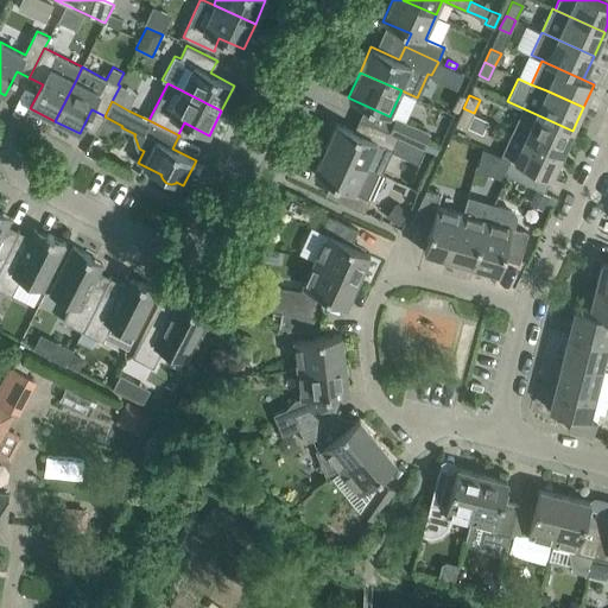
[(523,108),(512,131),(514,132),(562,154),(572,131),(520,107),(523,108)]
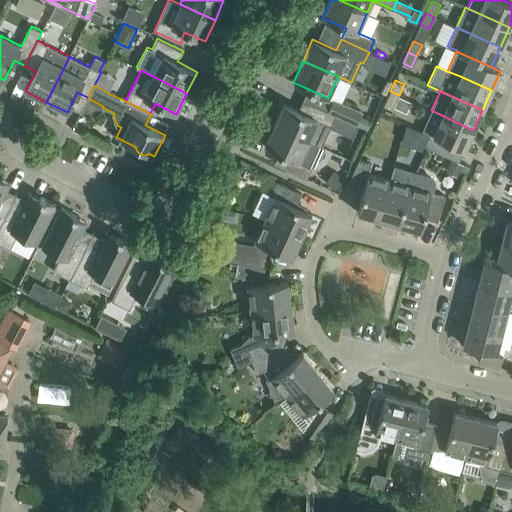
[(393,107),(399,95),(390,91),(385,103),(393,107)]
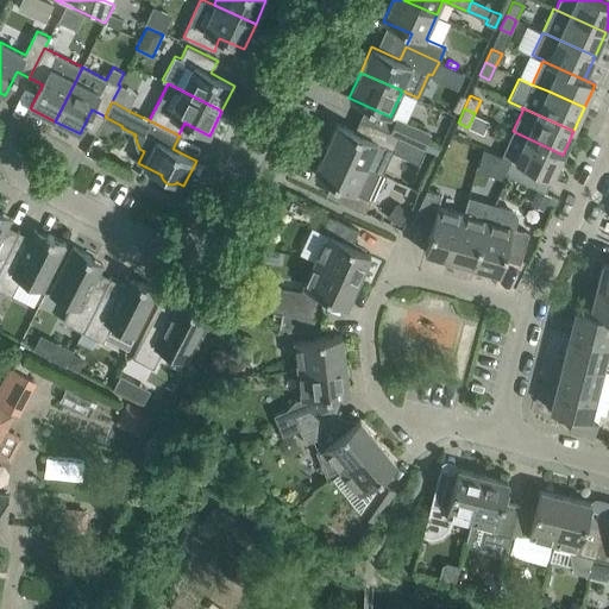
[(389,132),(400,137),(424,148),(425,148),(429,137),(431,132),(396,117),(389,132)]
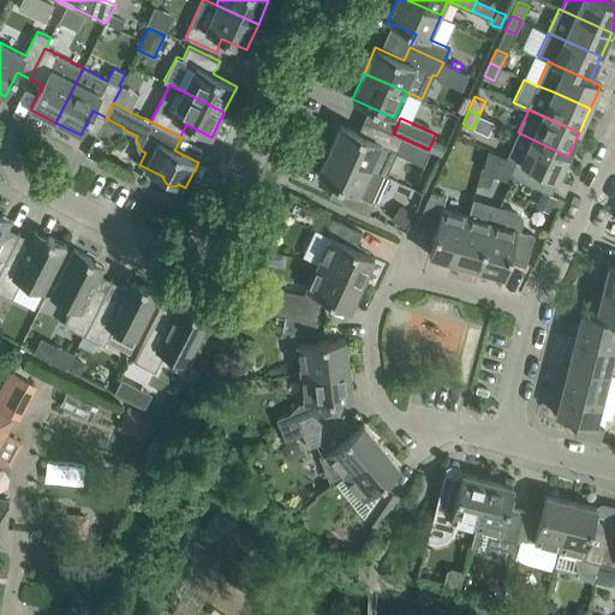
[(404,138),(393,133),(372,124),(366,137),(340,125),(328,150),(383,175),(386,175),(404,138)]
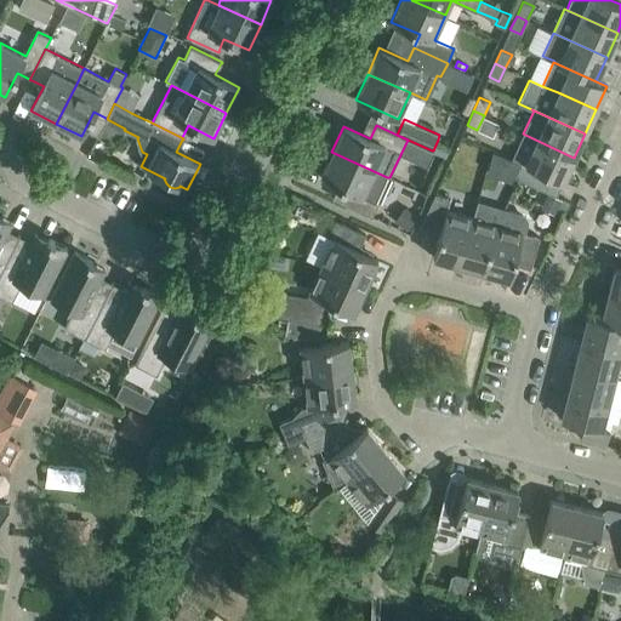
[(574,158),(525,135),(523,134),(512,159),(520,163),(563,182),(574,158)]
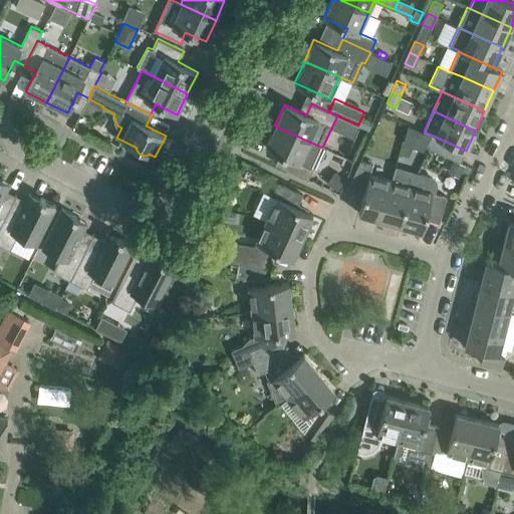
[(362,115),(358,124),(368,130),(373,120),(362,115)]
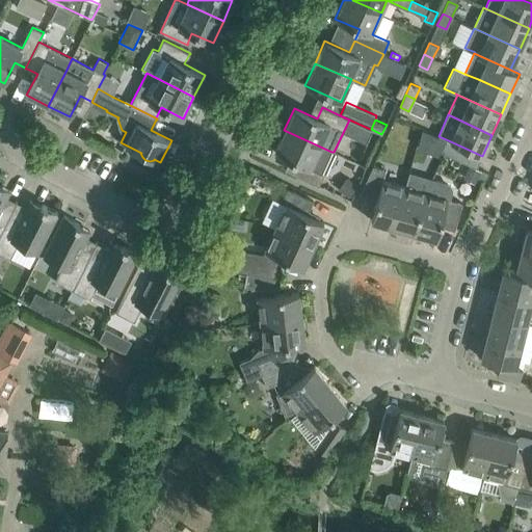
[(322,173),(331,152),(284,130),(274,152),(297,162),(292,174),(319,185),(324,174),(322,173)]
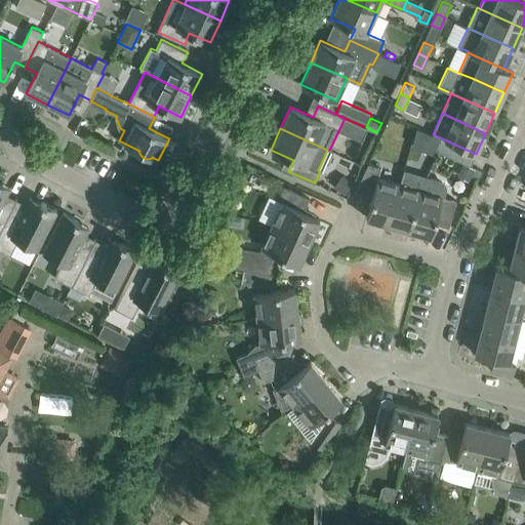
[(476,154),(440,137),(435,150),(463,162),(471,166),(476,154)]
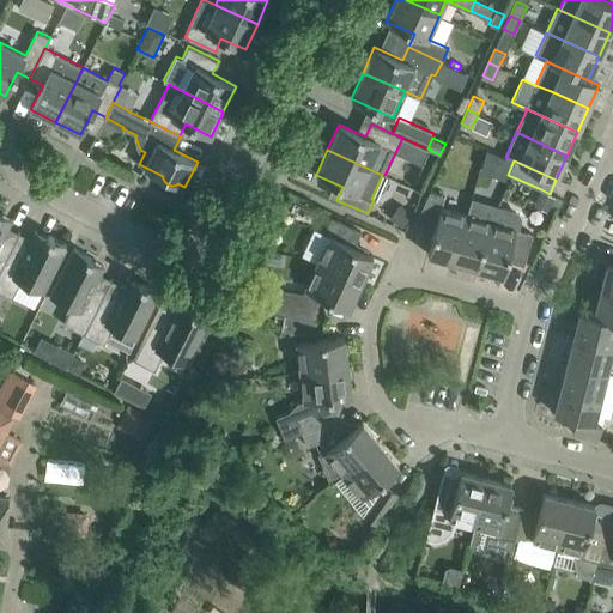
[(541,189),(534,205),(547,211),(554,195),(550,194),(541,189)]
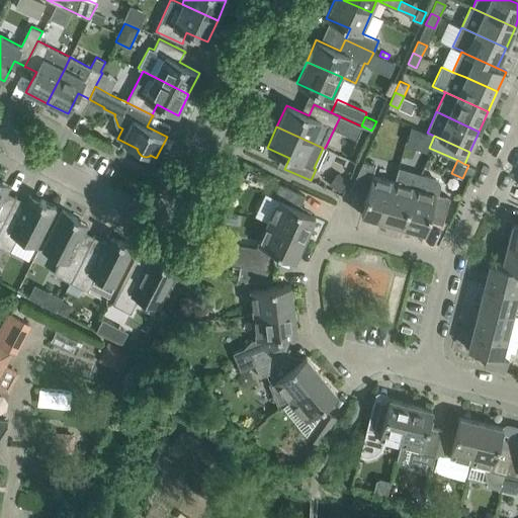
[(381,224),(395,181),(372,175),(375,165),(363,161),(351,188),(367,193),(361,214),(381,220),(380,224),(381,224)]
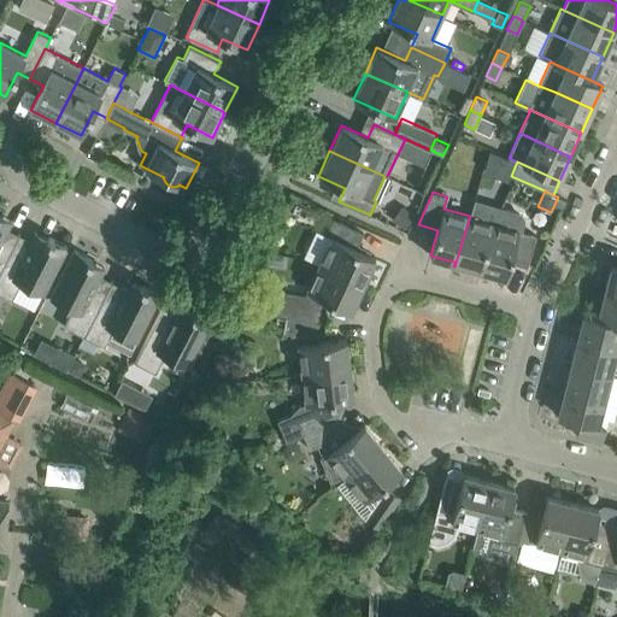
[(470,216),(454,266),(469,270),(470,266),(475,268),(474,272),(480,274),(481,274),(482,270),(481,270),(494,223),(501,209),(479,203),(474,217),(470,216)]
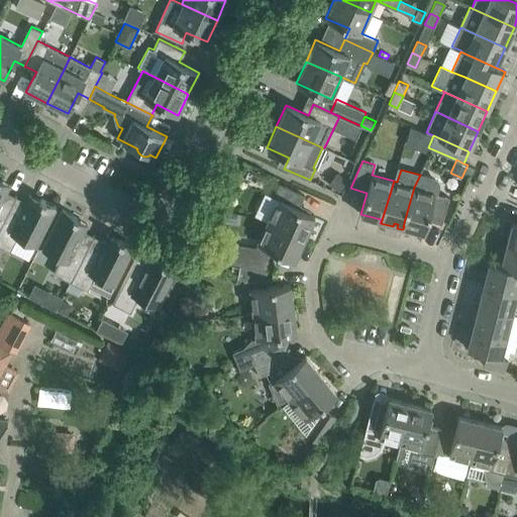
[(337,172),(327,183),(338,191),(347,180),(337,172)]
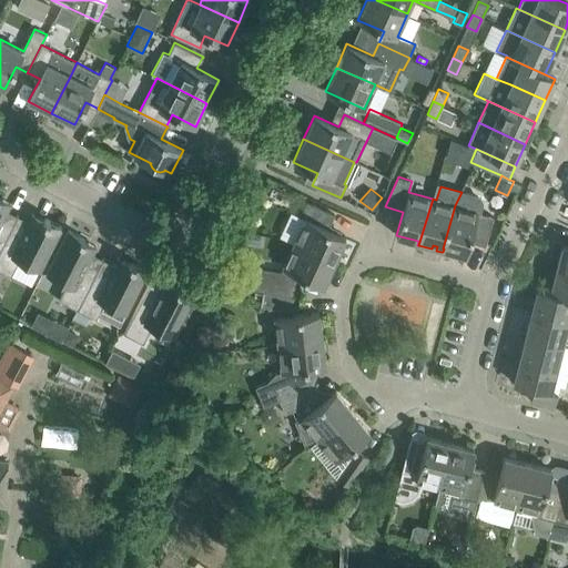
[(443,249),(444,249),(466,255),(470,242),(485,245),(494,216),(478,212),(482,202),(479,198),(462,192),(455,205),(443,249)]
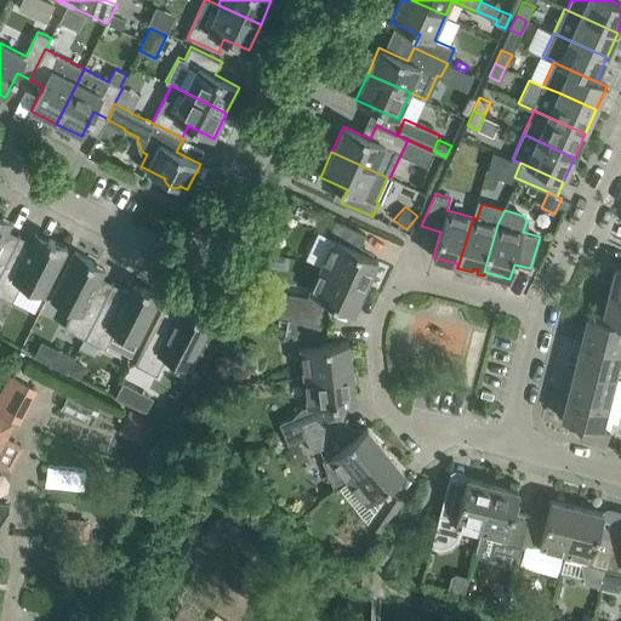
[(0,273),(20,235),(7,229),(11,222),(0,216),(0,273)]
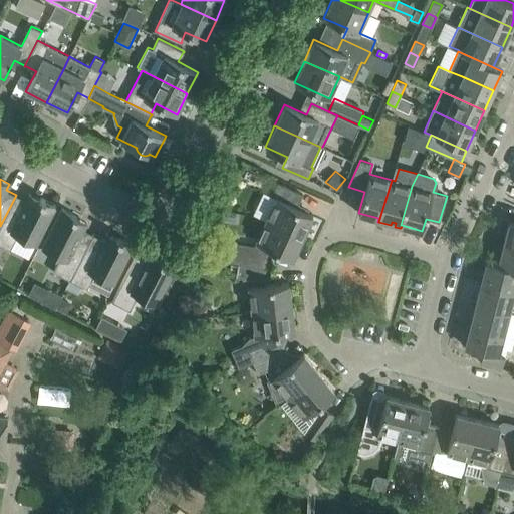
[(266,220),(302,237),(312,214),(297,207),(303,194),(278,183),(272,196),(276,198),(266,220)]
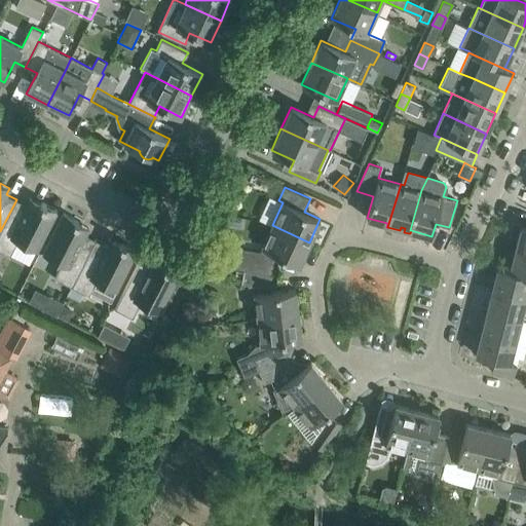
[(16,199),(0,231),(0,250),(10,256),(17,239),(37,250),(57,210),(42,202),(41,203),(30,198),(27,204),(16,199)]
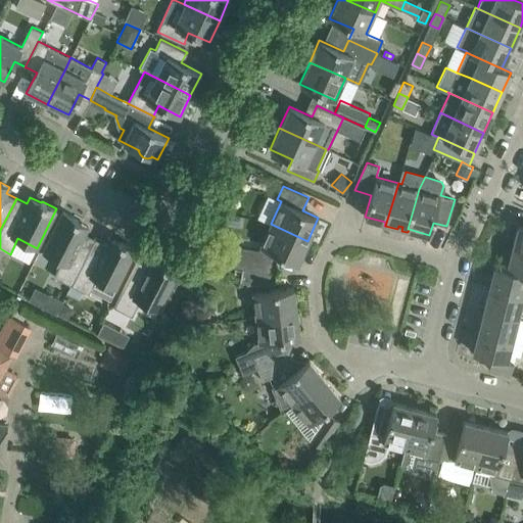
[(72,285),(95,238),(85,233),(88,227),(77,221),(78,220),(63,211),(43,251),(61,260),(54,276),(63,281),(72,285)]
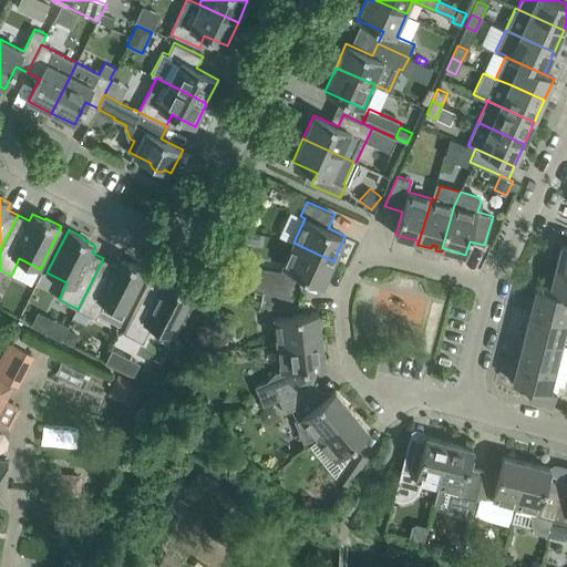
[(322,286),(333,261),(294,243),(282,267),(322,286)]
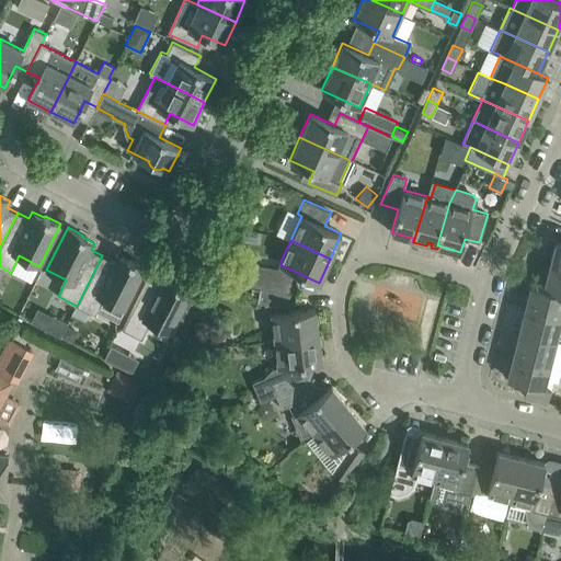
[(560,242),(556,241),(549,267),(560,270),(560,242)]
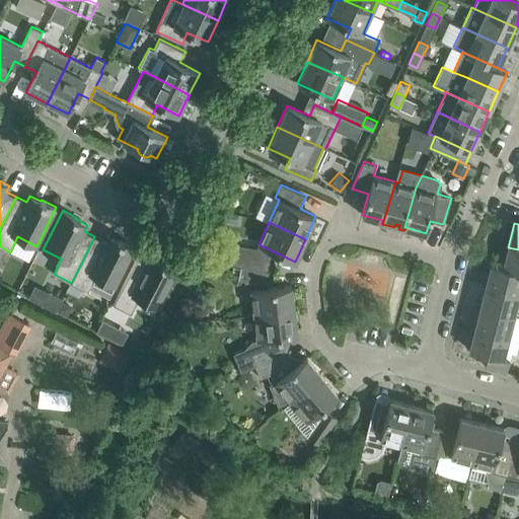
[(79,297),(82,289),(88,292),(96,276),(115,286),(134,246),(120,239),(119,240),(107,235),(104,241),(94,236),(71,283),(66,291),(79,297)]
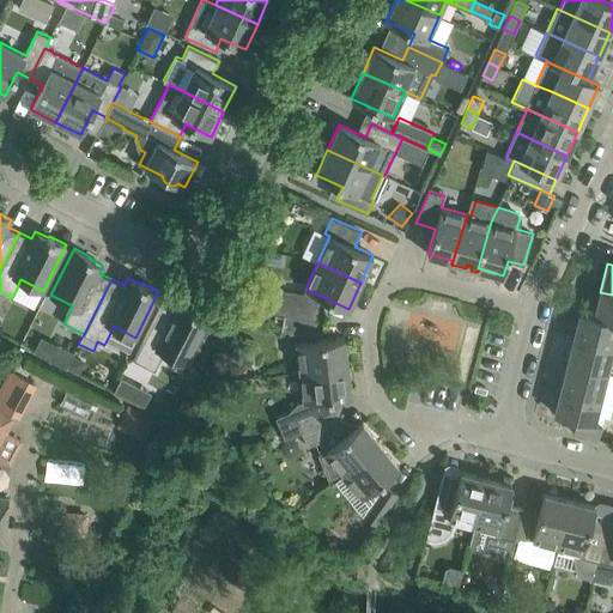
[(267,283),(263,311),(284,314),(316,320),(320,301),(321,297),(305,289),(267,283)]
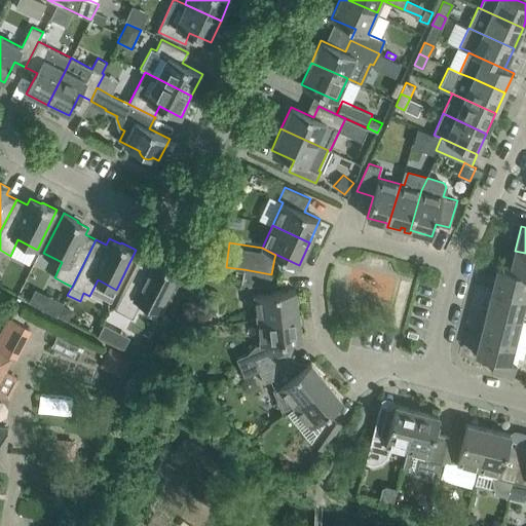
[(497,268),(525,275),(525,253),(515,251),(510,269),(498,266),(497,268)]
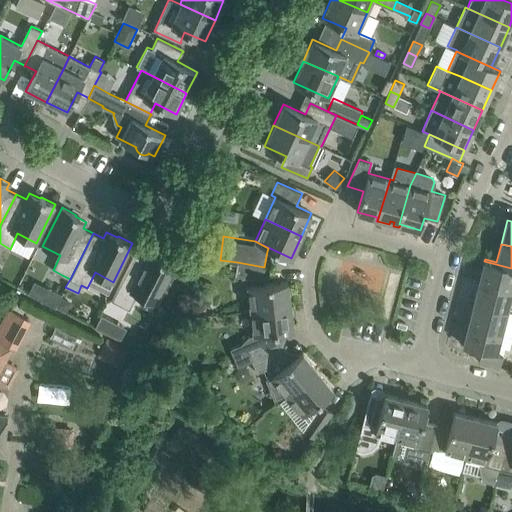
[(175,264),(160,257),(159,259),(149,253),(146,260),(135,254),(112,300),(129,309),(137,294),(155,303),(175,264)]
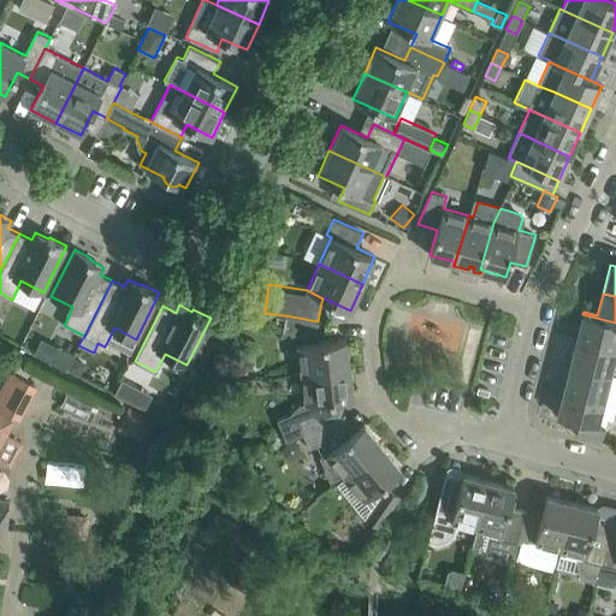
[(225,307),(224,320),(238,323),(241,309),(225,307)]
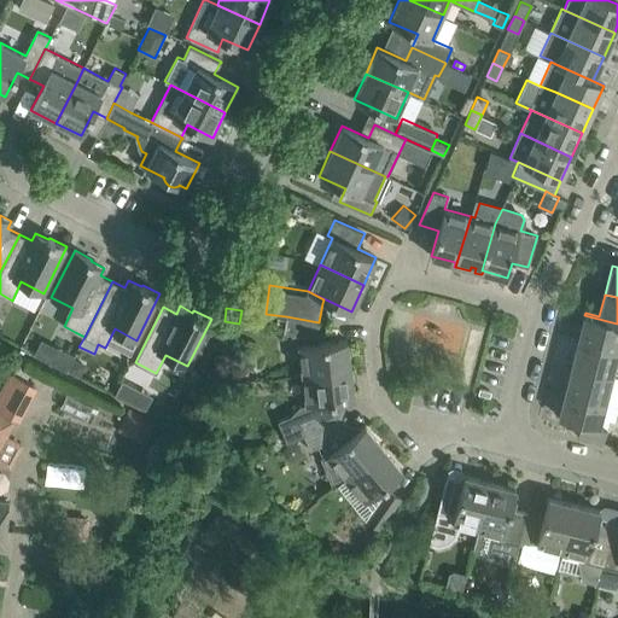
[(617,324),(584,315),(578,340),(617,350),(617,324)]
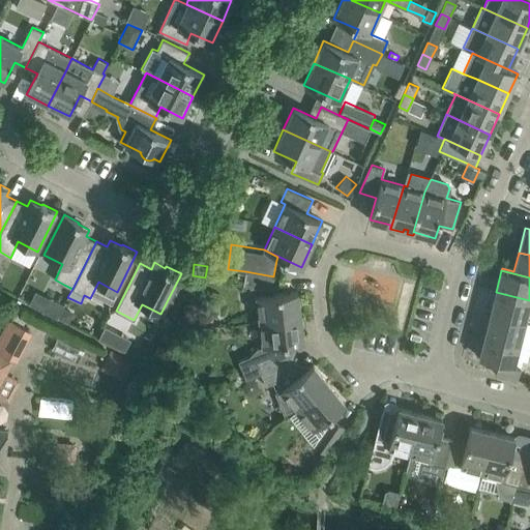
[(243,284),(243,286),(271,290),(273,276),(245,271),(243,284)]
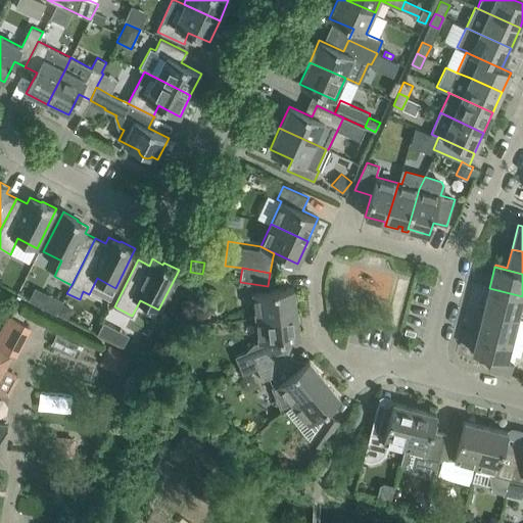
[(256,318),(296,313),(293,287),(252,292),(256,318)]
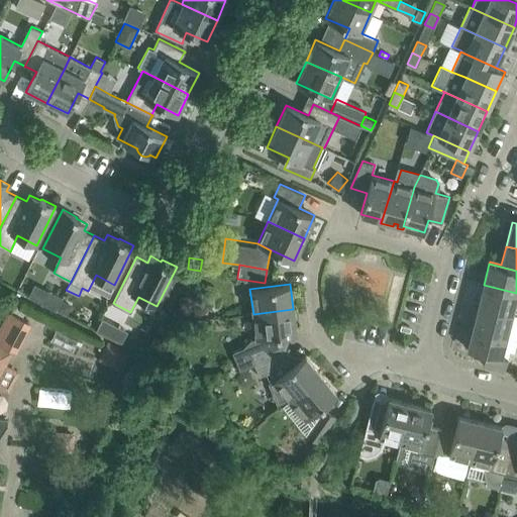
[(478,306),(512,314),(516,315),(516,293),(484,285),(478,306)]
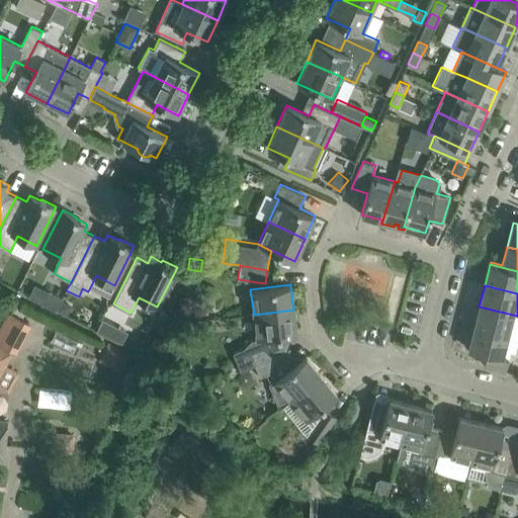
[(56,310),(62,297),(50,291),(44,304),(56,310)]
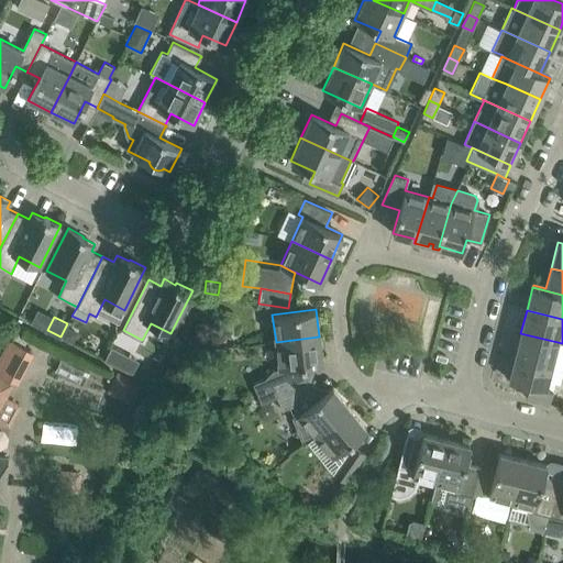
[(73,343),(79,332),(67,326),(62,338),(73,343)]
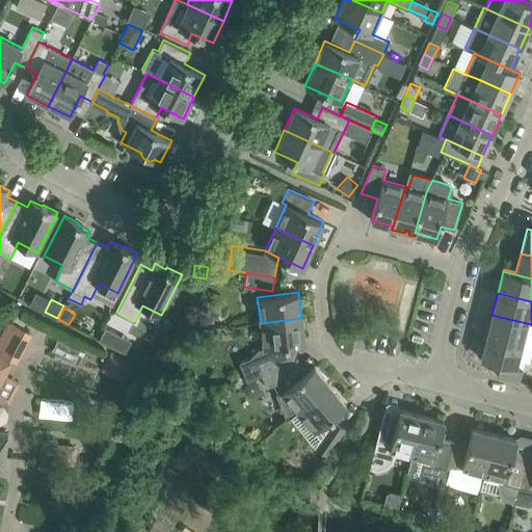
[(522,344),(527,323),(491,315),(486,336),(522,344)]
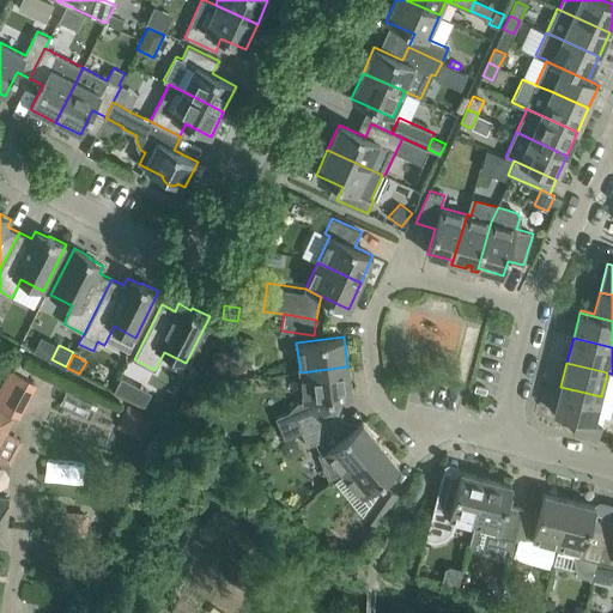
[(332,402),(331,398),(351,395),(347,366),(301,372),(303,401),(298,401),(289,412),(275,417),(284,438),(302,431),(303,432),(338,418),(332,402)]
